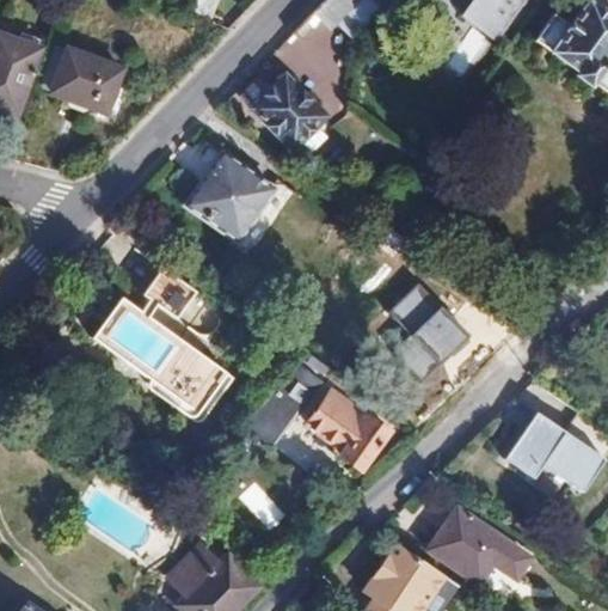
[(214,23),(221,0),(201,0),(196,14),(214,23)]
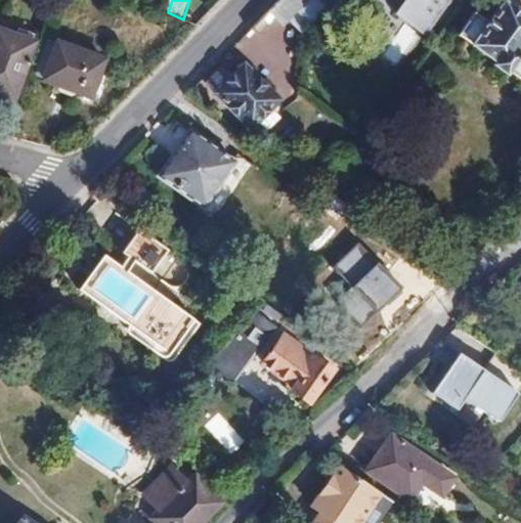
[(329,9),(319,0),(308,0),(308,1),(307,0),(276,0),(268,9),(284,26),(290,18),(305,33),(329,9)]
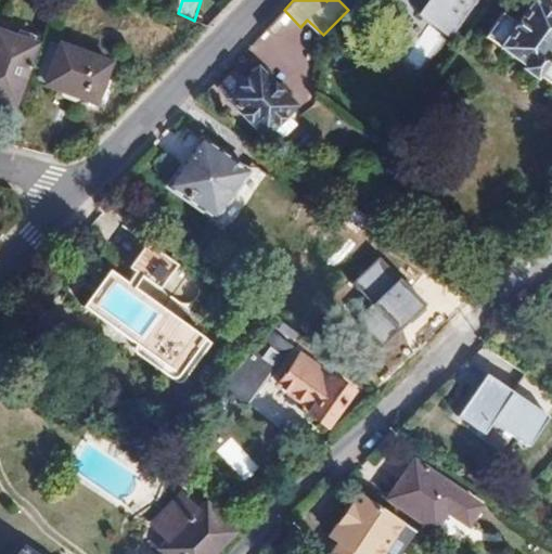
[(445,26),(467,0),(420,0),(419,2),(445,26)]
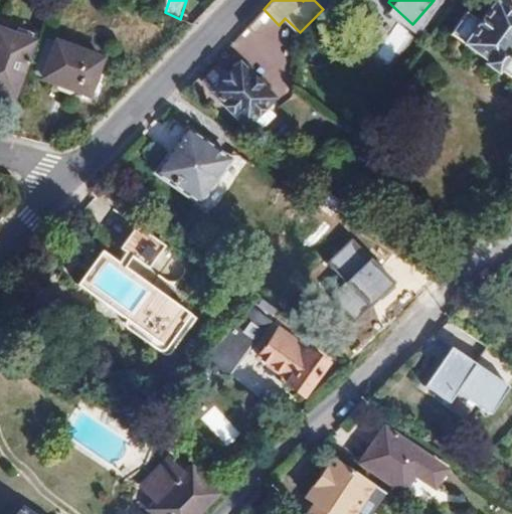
[(468,3),(450,24),(483,52),(479,56),(494,68),(497,65),(511,77),(511,13),(496,0),(493,0),(481,14),(468,3)]
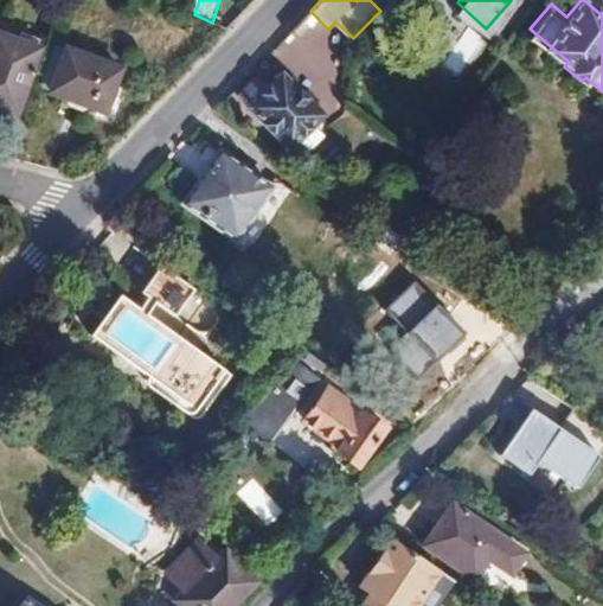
[(0,107),(20,115),(44,49),(0,32),(0,107)]
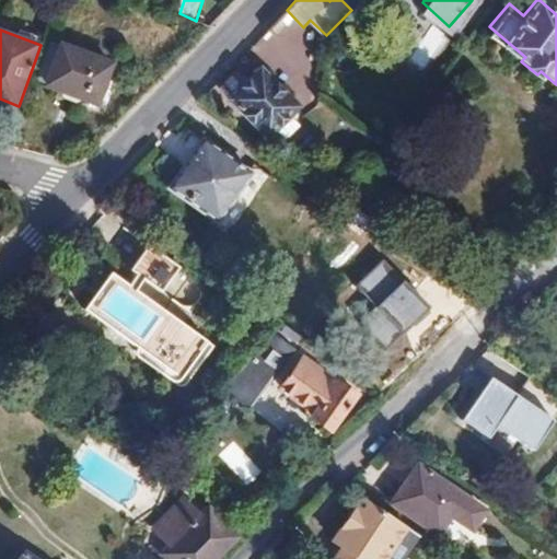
[(101,105),(115,63),(54,42),(38,83),(101,105)]
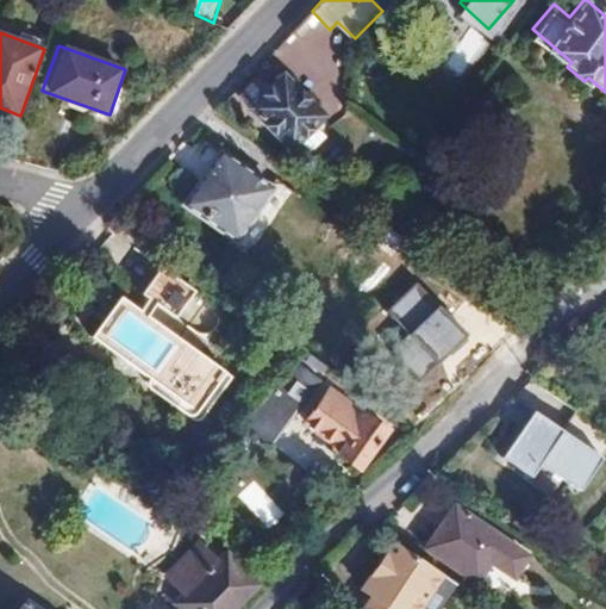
[(312,104),(287,78),(254,109),(280,137),(283,134),(298,148),(301,143),(313,155),(329,140),(318,128),(324,123),(310,107),(312,104)]
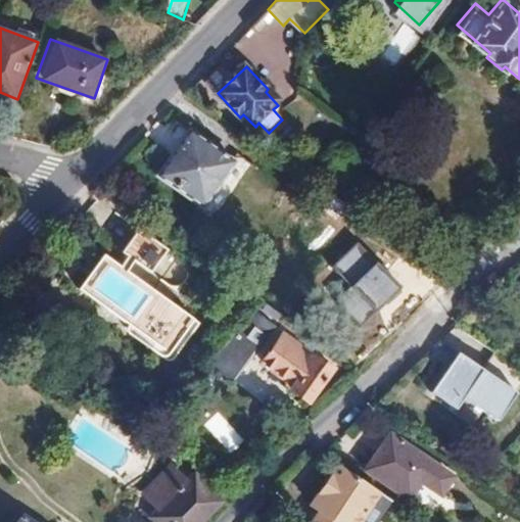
[(153,138),(171,151),(181,138),(163,125),(153,138)]
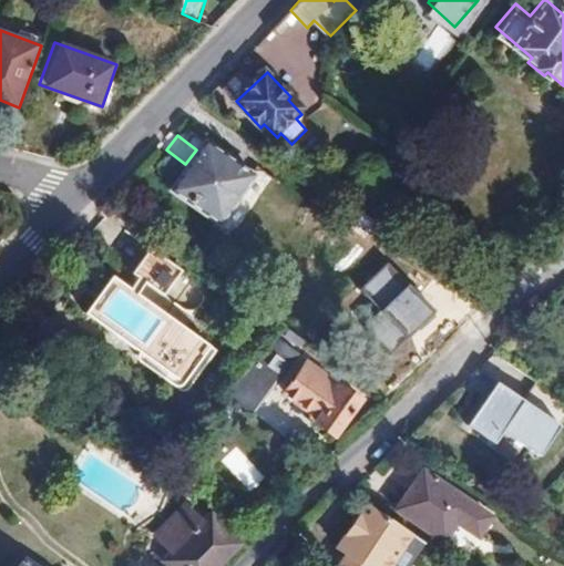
[(217,229),(252,179),(202,146),(168,196),(217,229)]
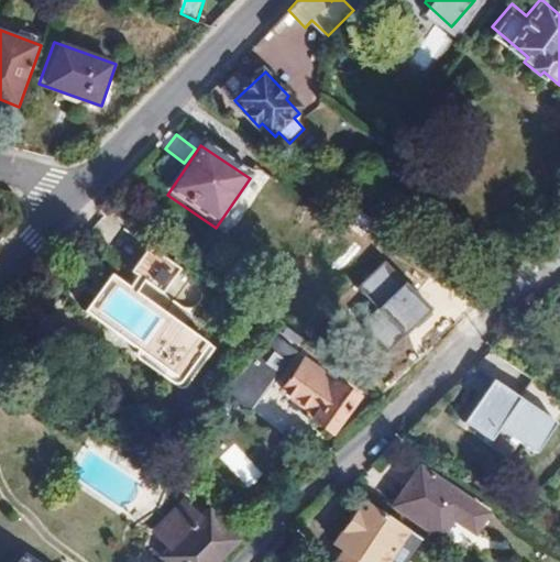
[(184,268),(152,245),(133,272),(141,276),(149,283),(165,295),(184,268)]
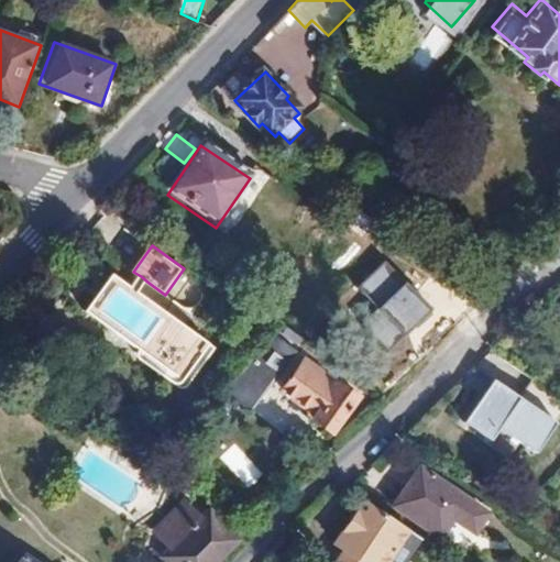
[(85,311),(184,383),(211,345),(141,294),(132,288),(112,274),(85,311)]
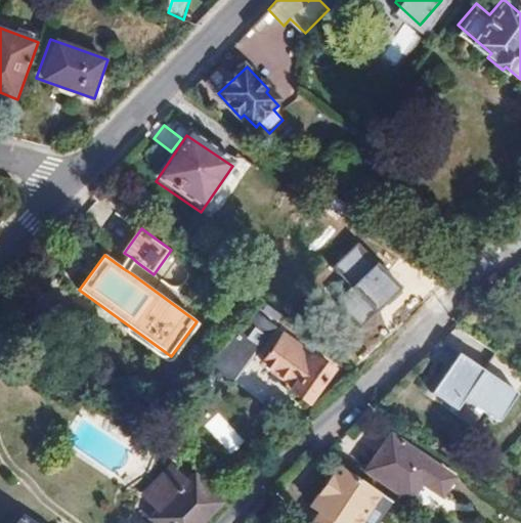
[(131,273),(138,263),(131,257),(123,268),(131,273)]
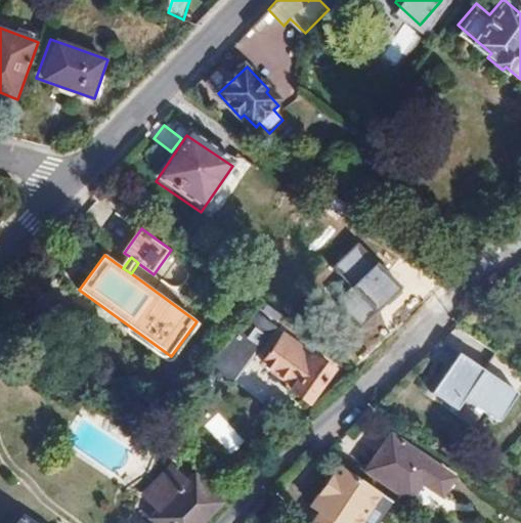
[(271,328),(251,313),(245,320),(266,336),(271,328)]
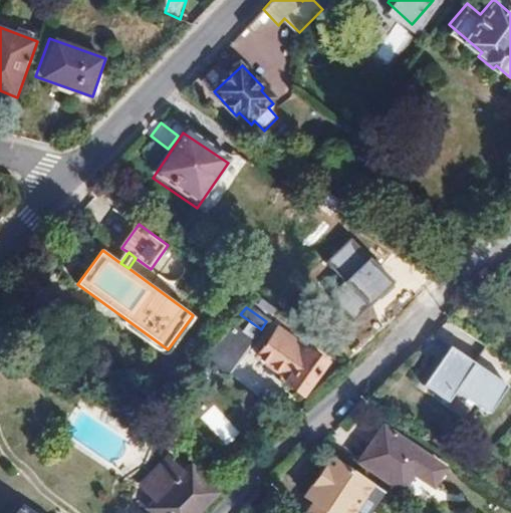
[(219,376),(244,346),(231,335),(222,327),(197,357),(207,366),(219,376)]
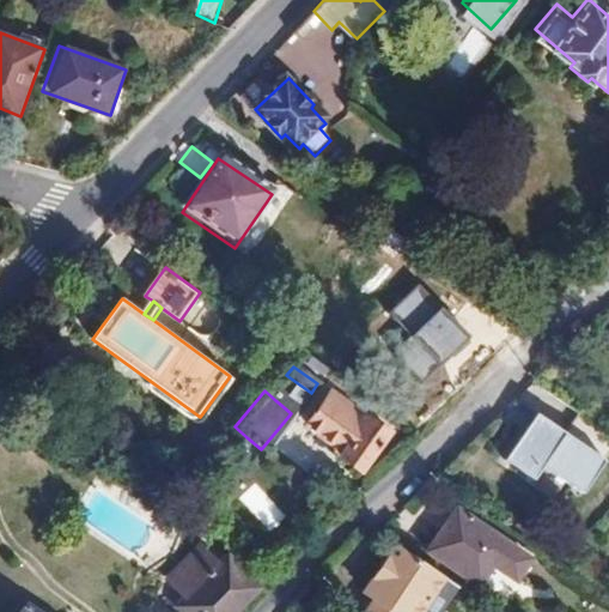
[(339,456),(358,470),(389,429),(359,406),(354,412),(327,391),(304,420),(335,444),(333,448),(341,454),(339,456)]
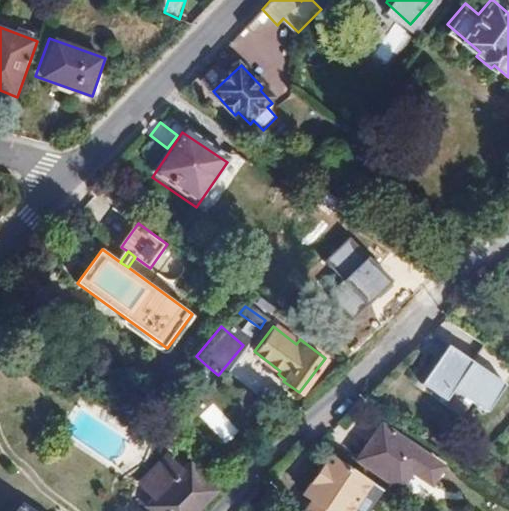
[(489,409),(508,379),(508,357),(485,341),(474,359),(450,342),(423,381),(448,398),(455,387),(489,409)]
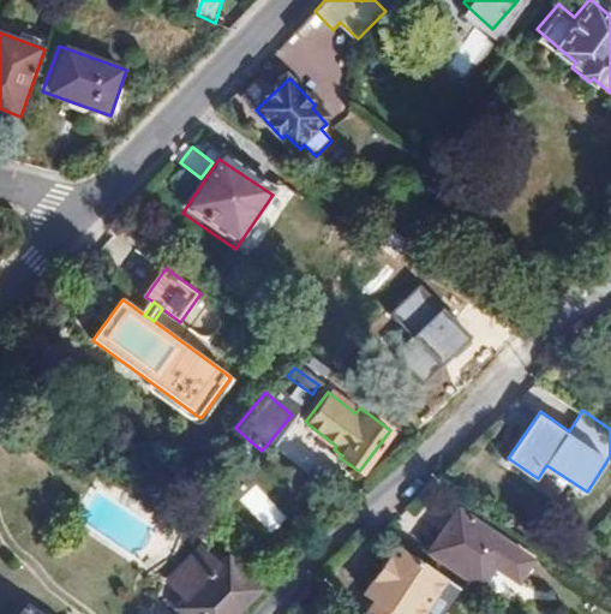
[(514,582),(527,561),(453,513),(426,554),(478,586),(491,567),(514,582)]
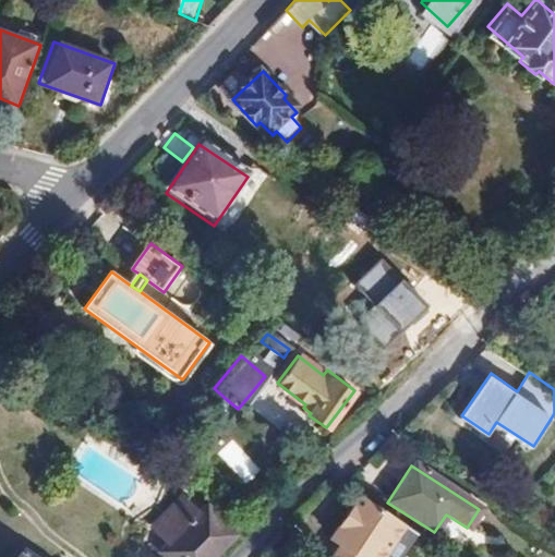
[(399,556),(417,531),(360,493),(325,546),(334,552),(330,556),(399,556)]
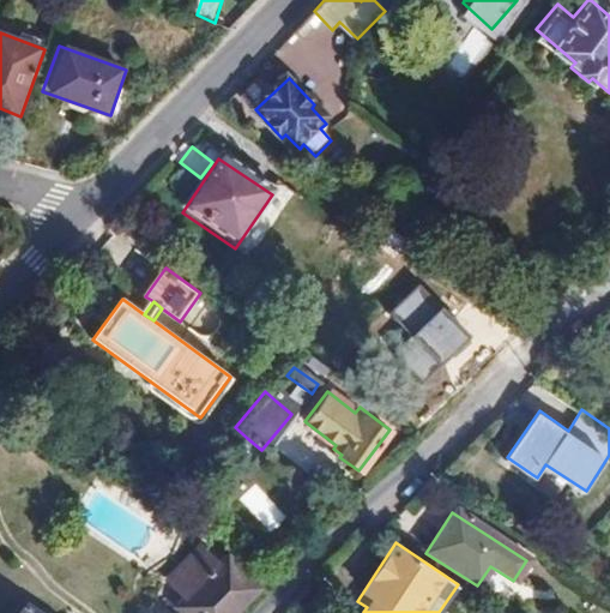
[(187,598),(218,568),(201,550),(170,580),(187,598)]
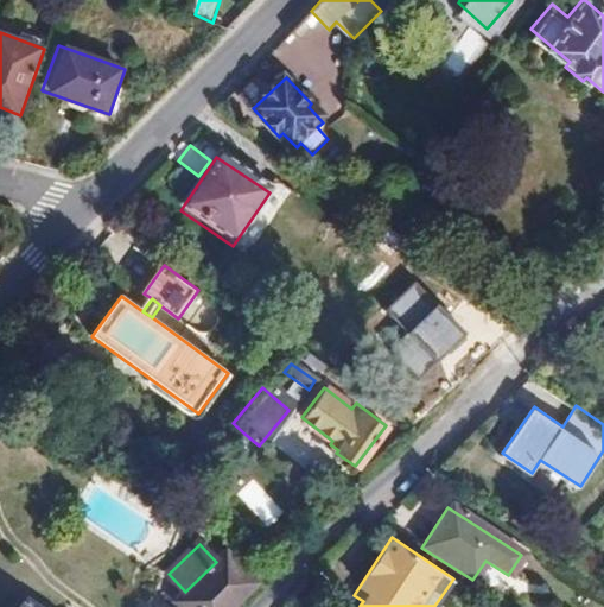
[(233,606),(258,583),(227,551),(216,562),(185,592),(176,601),(182,606),(233,606)]
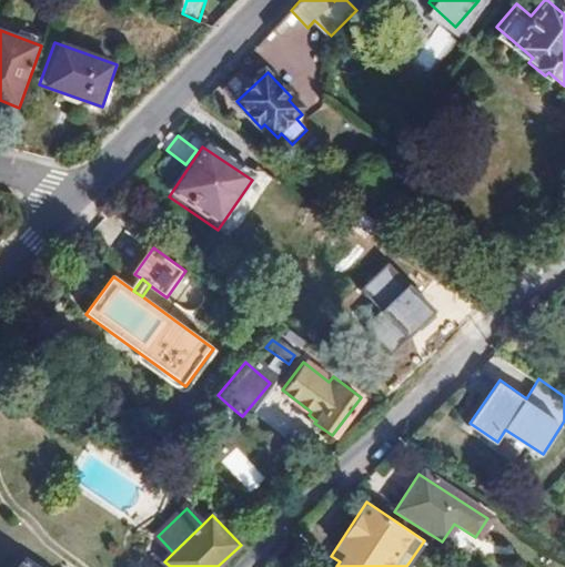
[(53,566),(31,550),(19,566),(53,566)]
